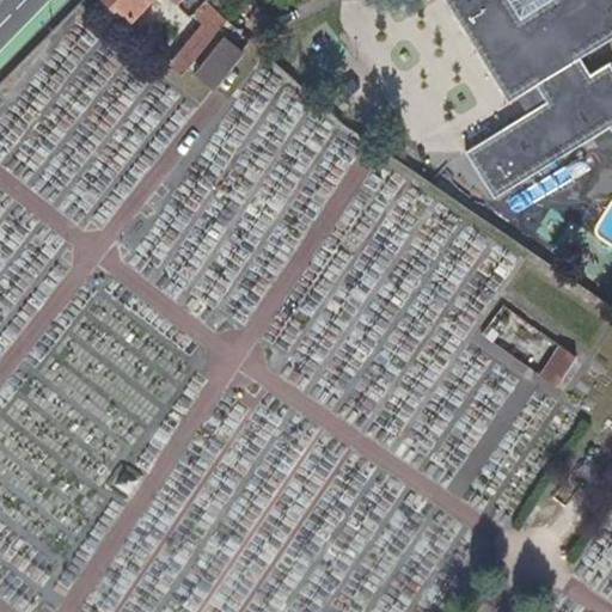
[(166,49),(161,55),(183,75),(227,19),(207,0),(103,0),(114,11),(118,6),(133,19),(151,0),(155,5),(160,0),(159,0),(173,0),(190,16),(191,14),(204,26),(177,60),(166,49)]
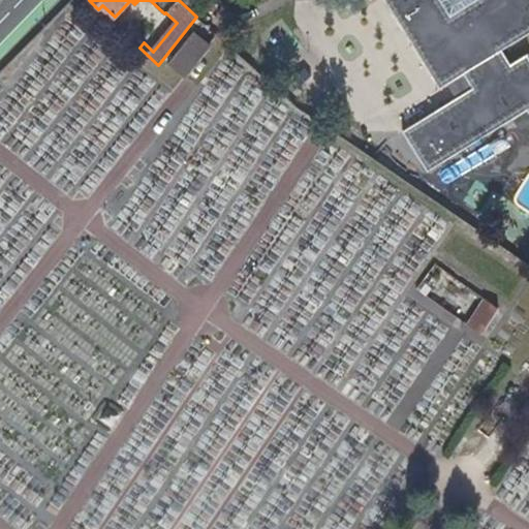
[(465,72),(474,87),(459,96),(404,130),(430,172),(516,119),(528,110),(528,57),(527,54),(510,65),(501,50),(528,31),(528,0),(384,0),(439,88),(449,82),(465,72)]
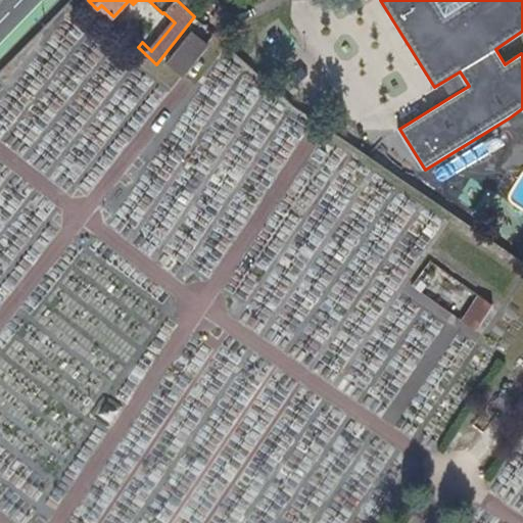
[(211,43),(196,32),(171,63),(185,76),(186,76),(211,43)]
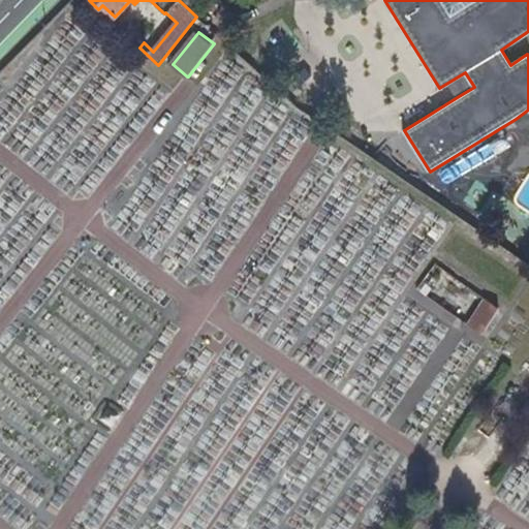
[(449,82),(459,96),(474,87),(465,72),(449,82)]
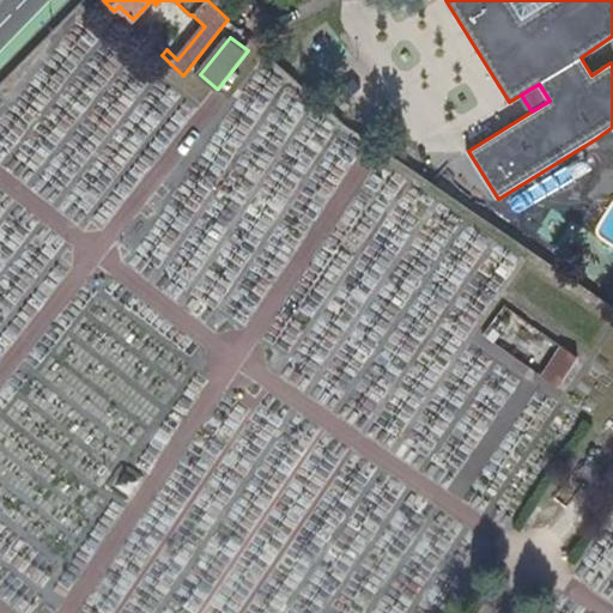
[(611,156),(612,153),(612,127),(598,138),(611,156)]
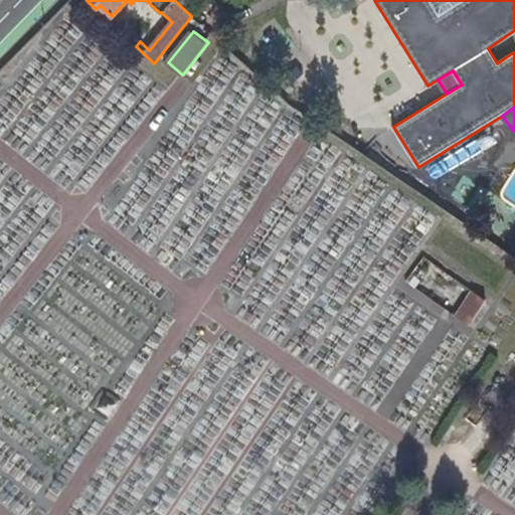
[(421,252),(404,277),(426,294),(436,283),(443,288),(449,279),(431,266),(435,262),(421,252)]
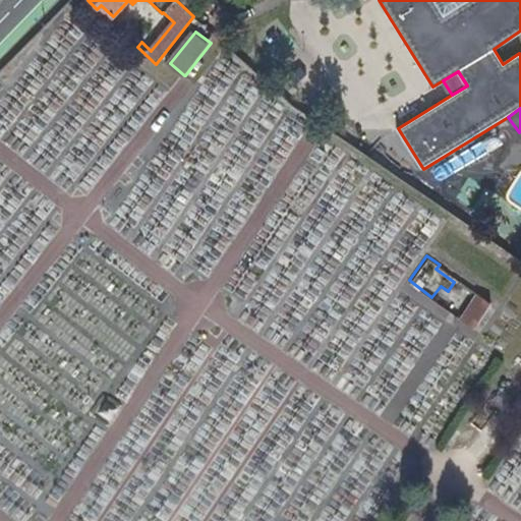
[(477,291),(459,316),(473,326),(490,301),(477,291)]
